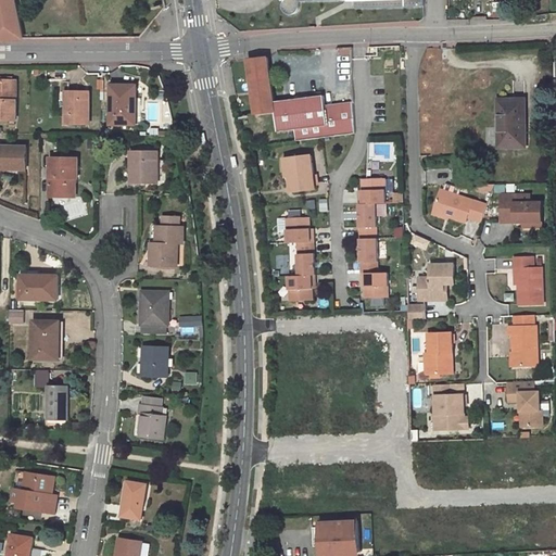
[(0,0),(0,39),(23,39),(15,0),(0,0)]
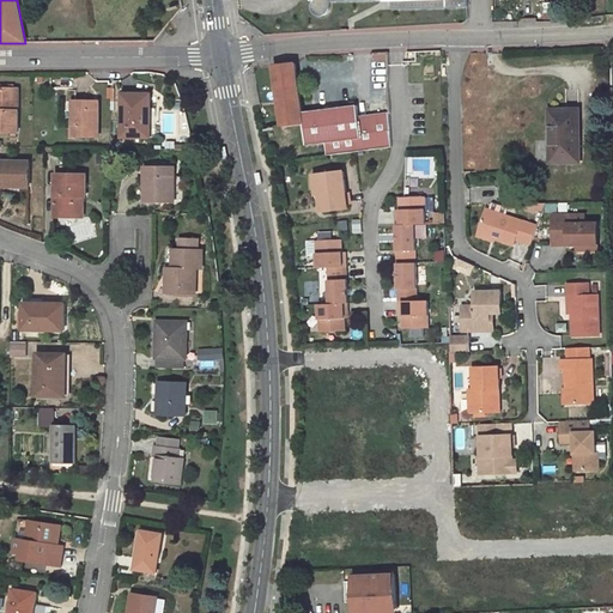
[(468,0),(313,0),(314,1),(315,10),(315,12),(319,14),(321,16),(322,17),(326,16),(328,14),(329,12),(331,8),(331,1),(381,0),(392,0),(393,5),(393,10),(468,7),(468,0)]
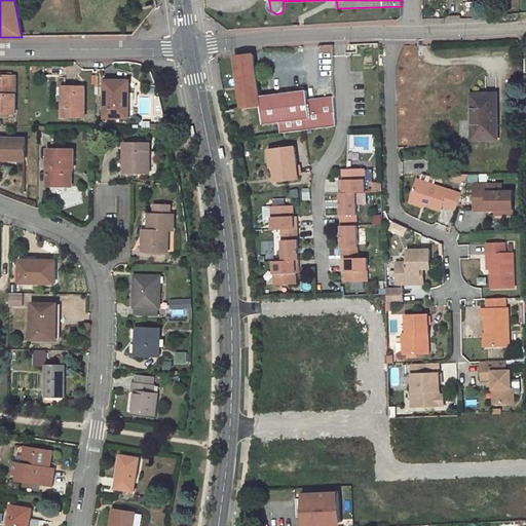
[(236,57),(242,108),(261,106),(307,101),(306,90),(260,96),(254,54),(236,57)]
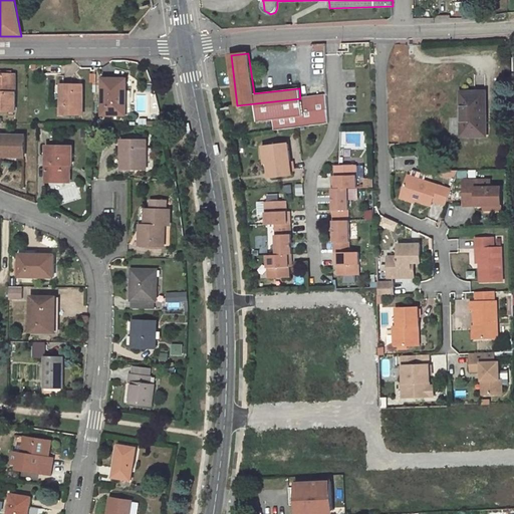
[(0,73),(0,109),(16,110),(16,74),(0,73)]
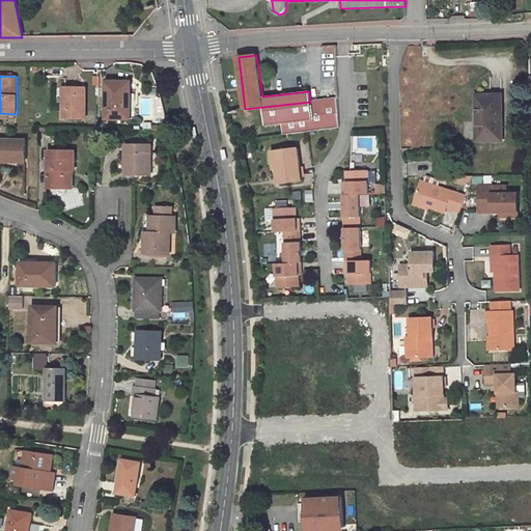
[(107,81),(107,118),(121,118),(121,114),(130,114),(130,82),(107,81)]
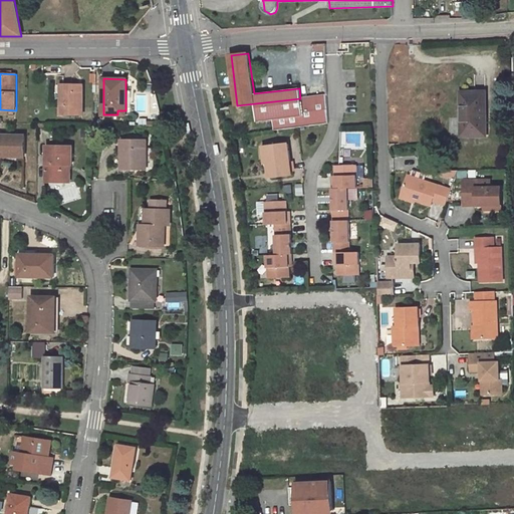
[(61,84),(61,113),(82,113),(82,84),(61,84)]
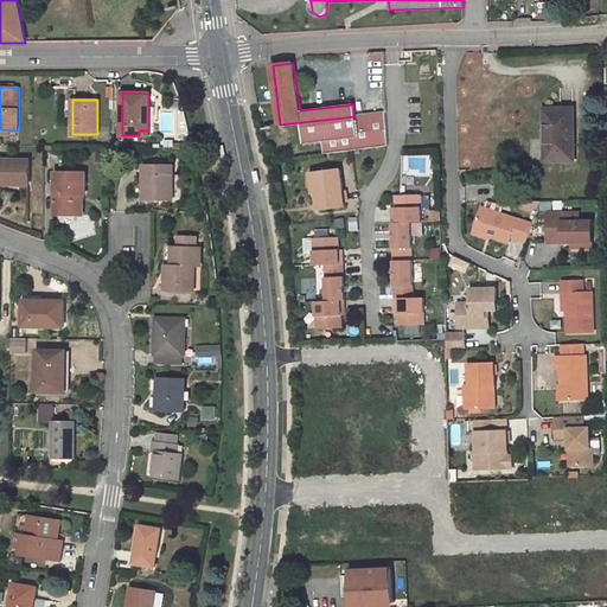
[(544,160),(573,160),(574,108),(549,108),(549,142),(544,142),(544,160)]
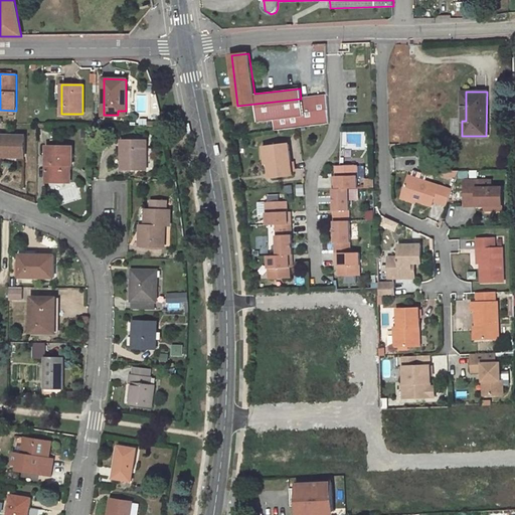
[(275,131),(298,128),(330,124),(329,96),(301,99),(255,104),(258,122),(274,121),(275,131)]
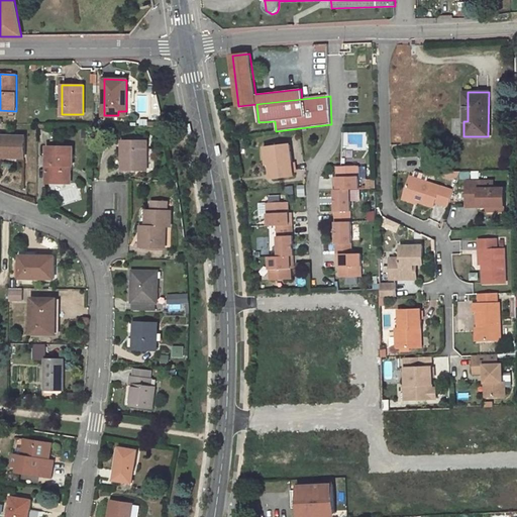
[(0,135),(0,157),(25,158),(25,135),(0,135)]
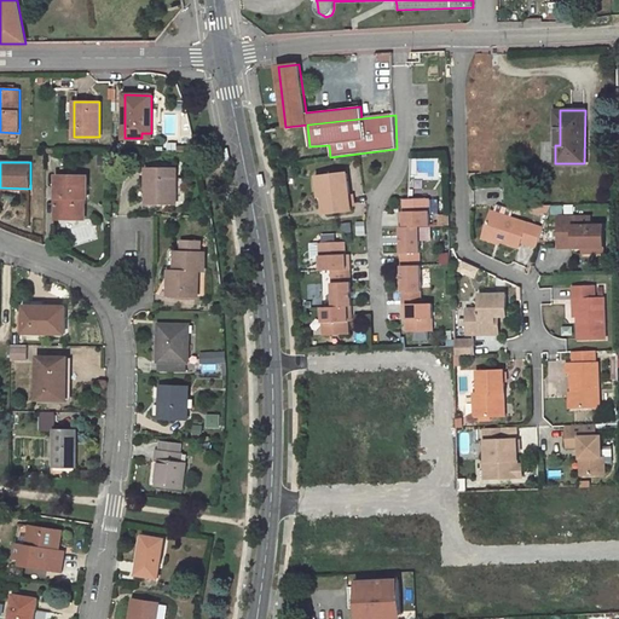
[(150,187),(150,204),(177,204),(177,169),(148,168),(148,187),(150,187)]
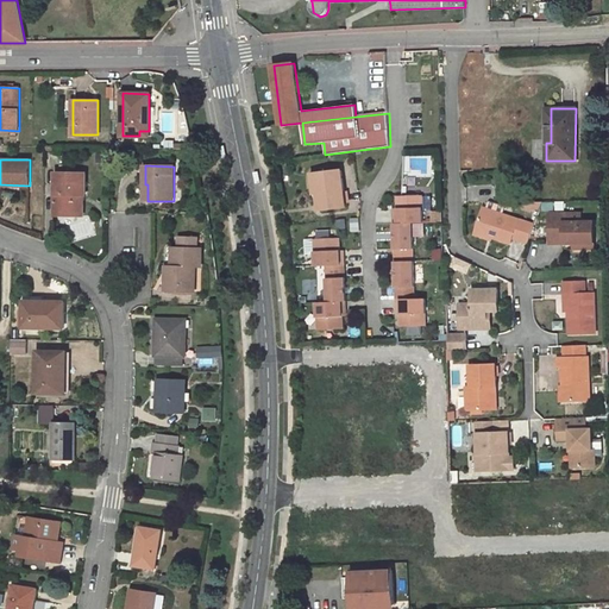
[(318,193),(319,209),(346,207),(341,169),(319,173),(321,193),(318,193)]
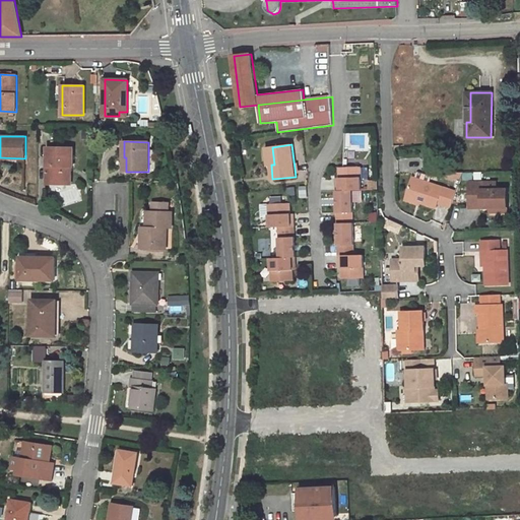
[(48,148),(48,183),(71,183),(71,166),(73,166),(72,148),(48,148)]
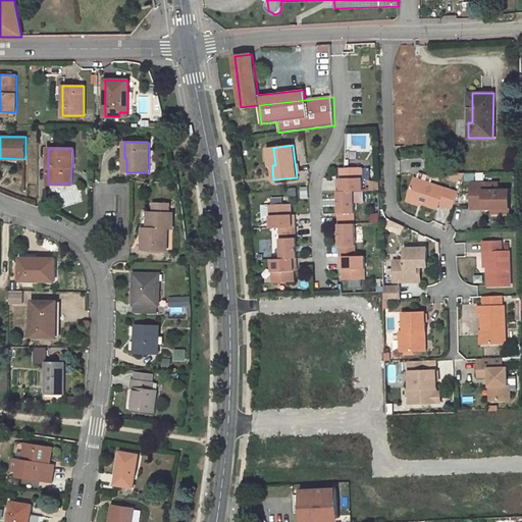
[(363,191),(362,167),(341,168),(342,178),(342,184),(338,184),(340,221),(355,220),(354,191),(363,191)]
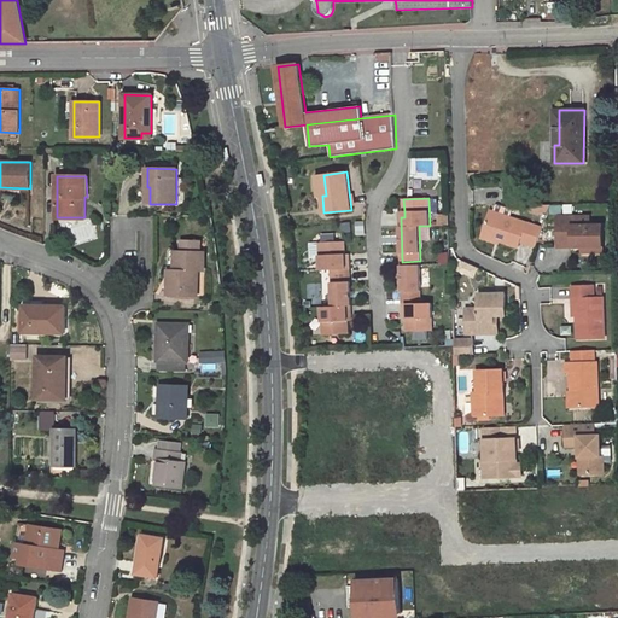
[(484,235),(520,246),(523,242),(537,245),(543,227),(493,211),(484,235)]
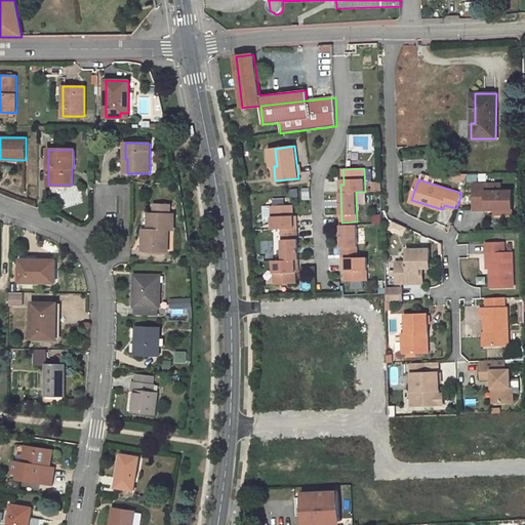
[(475,209),(496,209),(513,209),(513,190),(501,190),(501,183),(475,183),(475,209)]
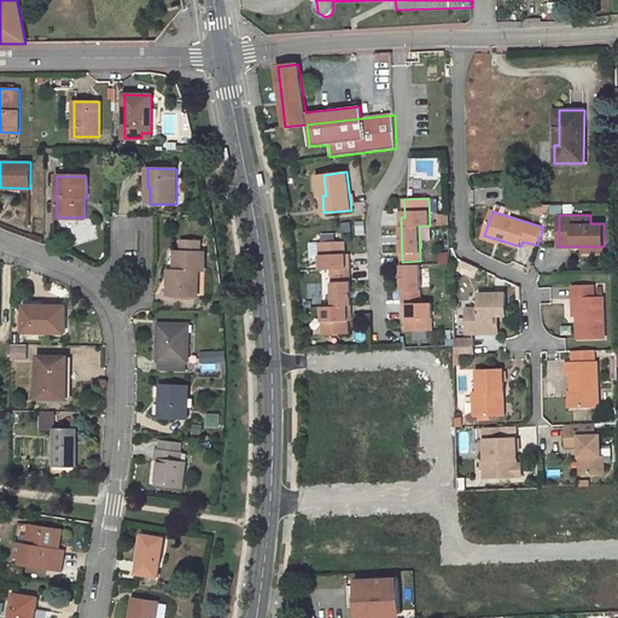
[(331,270),(350,269),(350,260),(347,260),(345,255),(345,242),(319,243),(321,270),(331,270)]
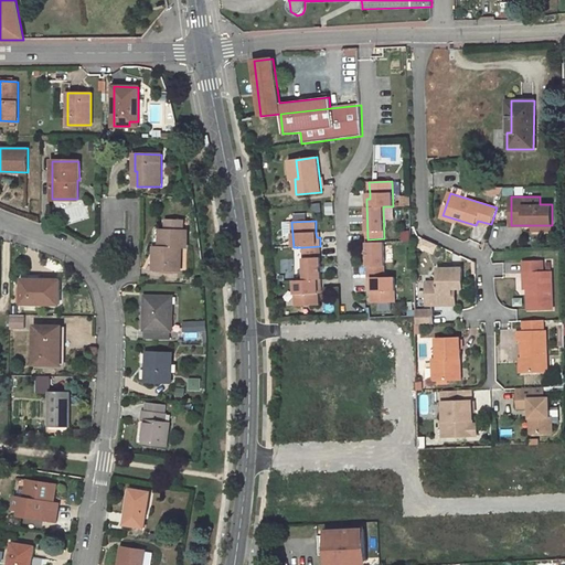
[(477,222),(475,231),(472,237),(484,242),(489,226),(477,222)]
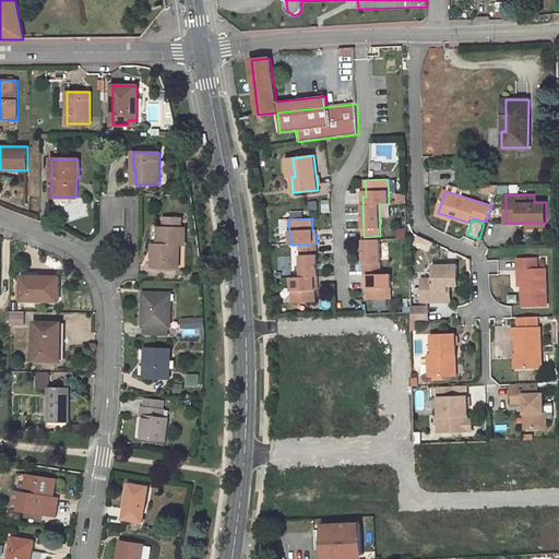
[(153,252),(153,266),(178,268),(179,245),(185,245),(186,228),(159,227),(159,244),(158,252),(153,252)]
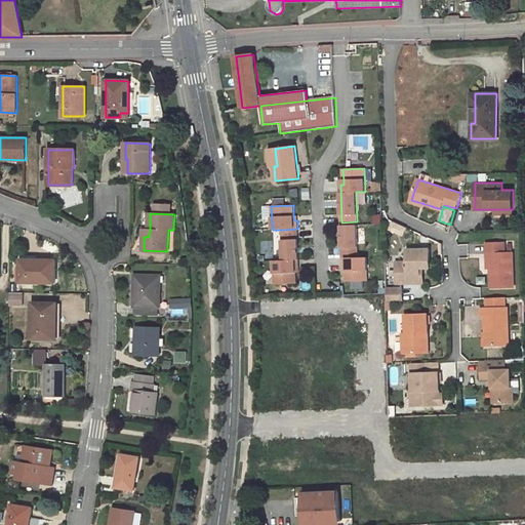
[(358,254),(357,225),(341,226),(342,255),(358,254)]
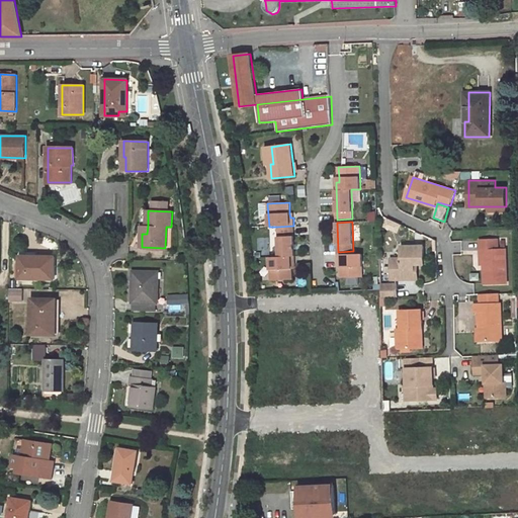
[(270,280),(292,279),(291,269),(291,264),(294,264),(294,256),(293,229),(277,229),(279,257),(269,257),(270,280)]
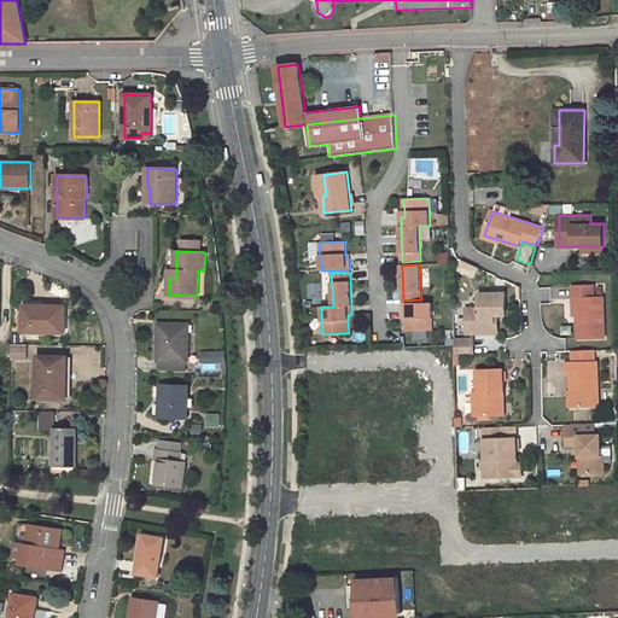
[(579,299),(579,339),(605,339),(604,299),(594,299),(594,287),(575,287),(575,299),(579,299)]
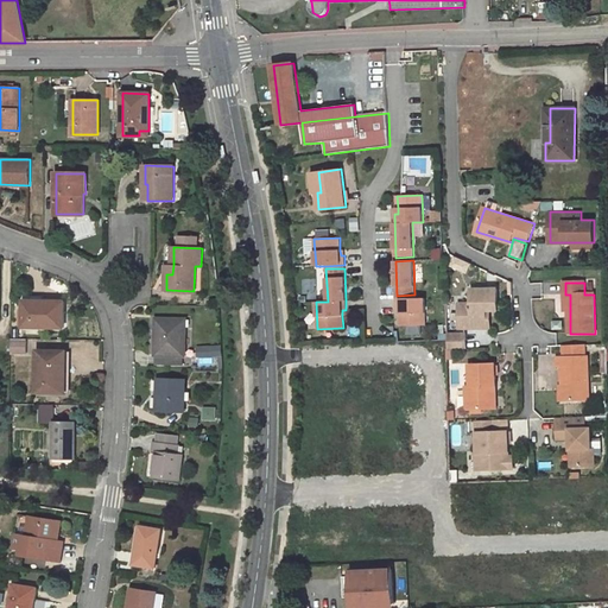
[(486,330),(486,312),(491,312),(496,312),(496,290),(472,291),(473,305),(460,306),(460,322),(462,321),(463,330),(486,330)]
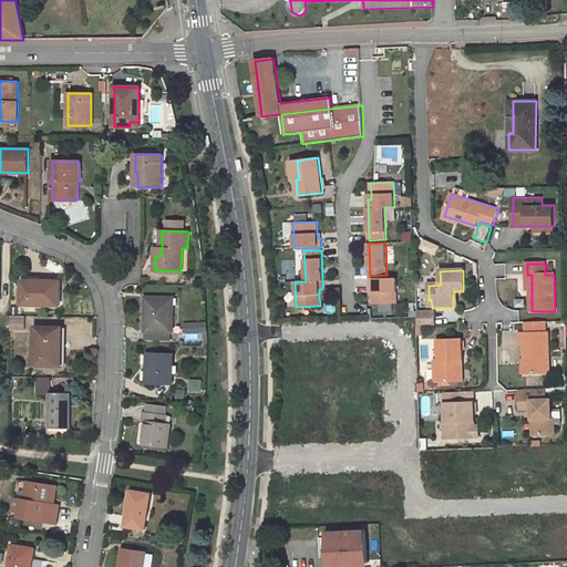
[(398,302),(398,277),(388,278),(370,278),(370,287),(373,287),(374,292),(374,303),(398,302)]
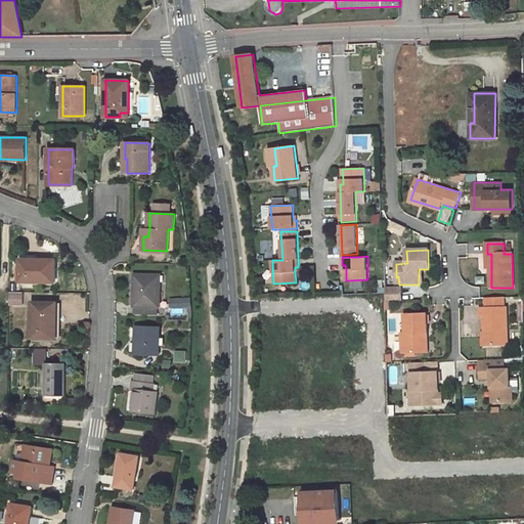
[(20,259),(19,281),(55,282),(55,260),(20,259)]
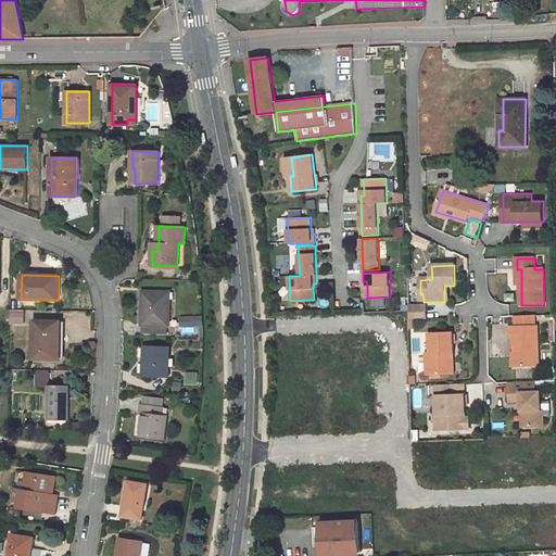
[(143,291),(143,325),(169,326),(169,291),(143,291)]
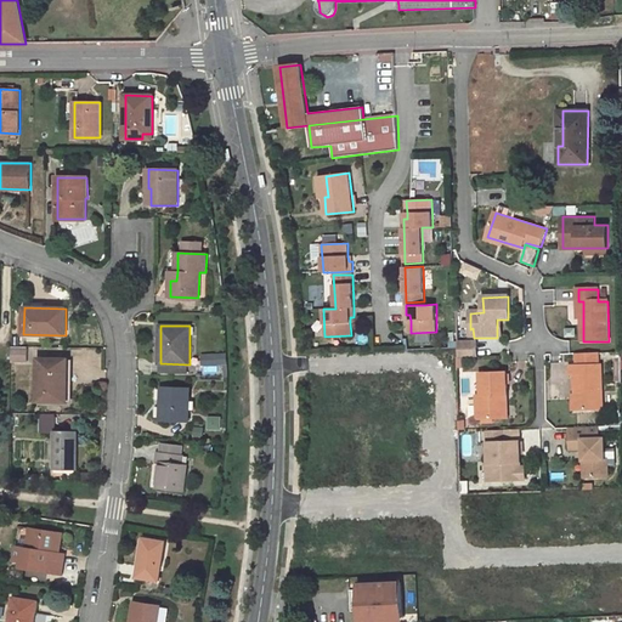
[(458,357),(476,357),(476,343),(457,344),(458,357)]
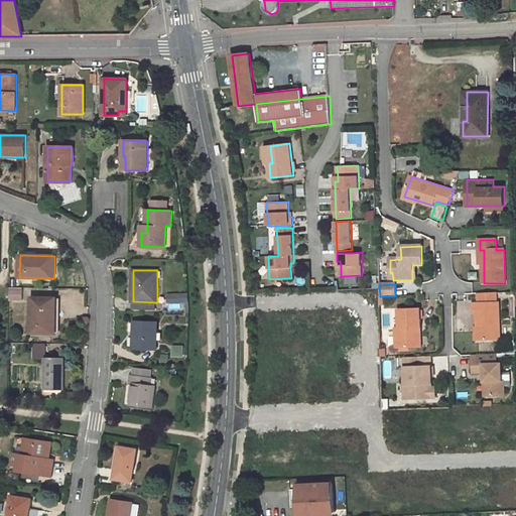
[(23,289),(9,289),(9,299),(23,299),(23,289)]
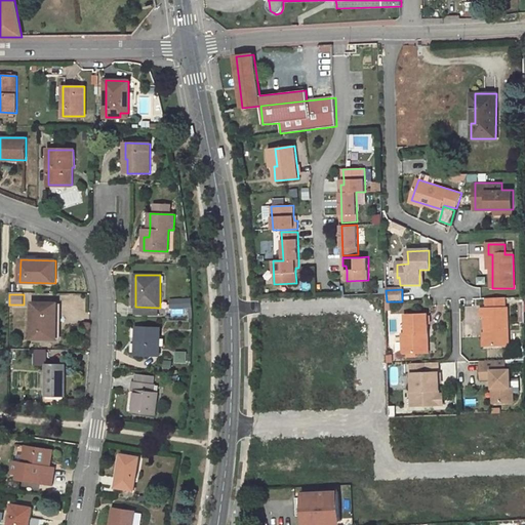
[(192,312),(191,298),(171,298),(172,312),(192,312)]
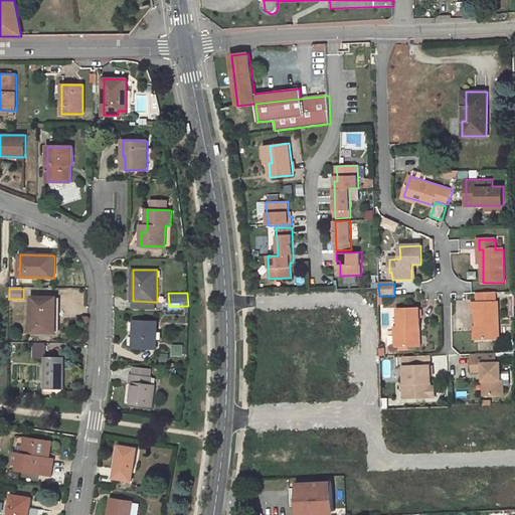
[(477,314),(478,341),(500,341),(499,305),(496,305),(495,293),(479,293),(480,305),(474,305),(474,314),(477,314)]
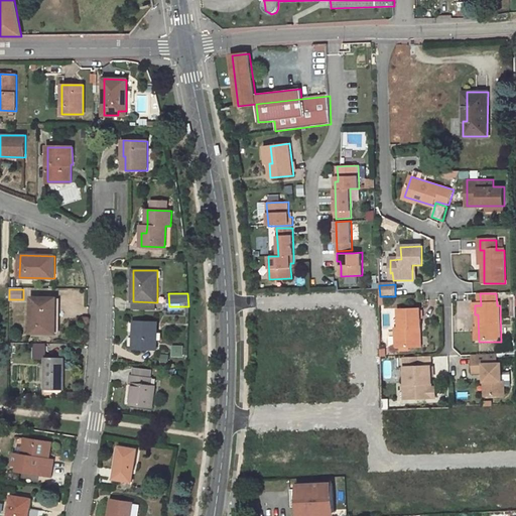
[(32,298),(32,333),(56,333),(57,298),(32,298)]
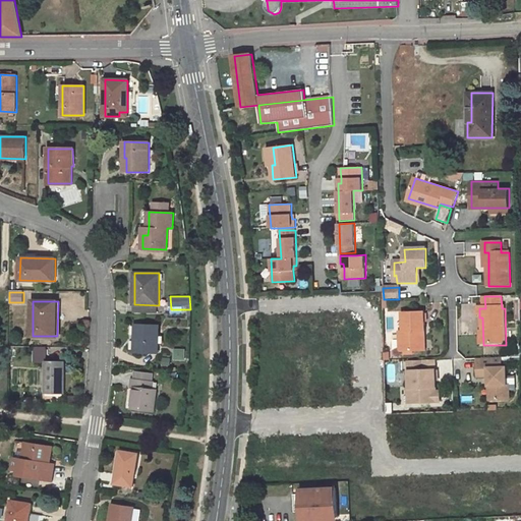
[(133,312),(158,312),(159,305),(134,304),(133,312)]
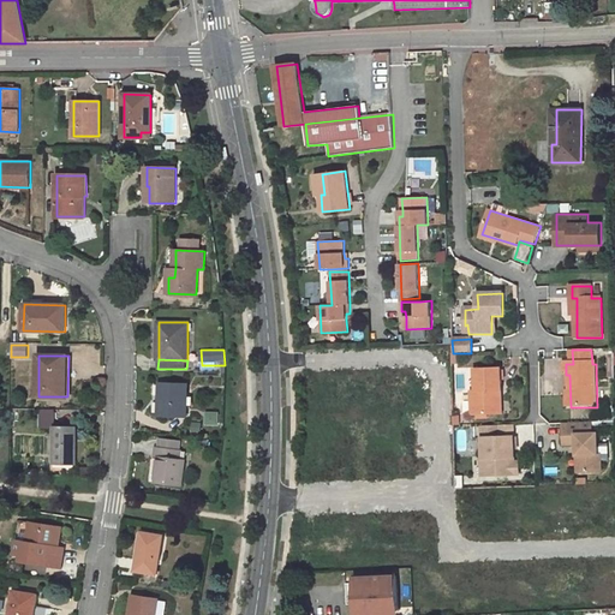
[(496,416),(496,393),(501,393),(501,371),(475,371),(476,392),(473,392),(471,394),(471,401),(473,404),(476,404),(476,416),(496,416)]
